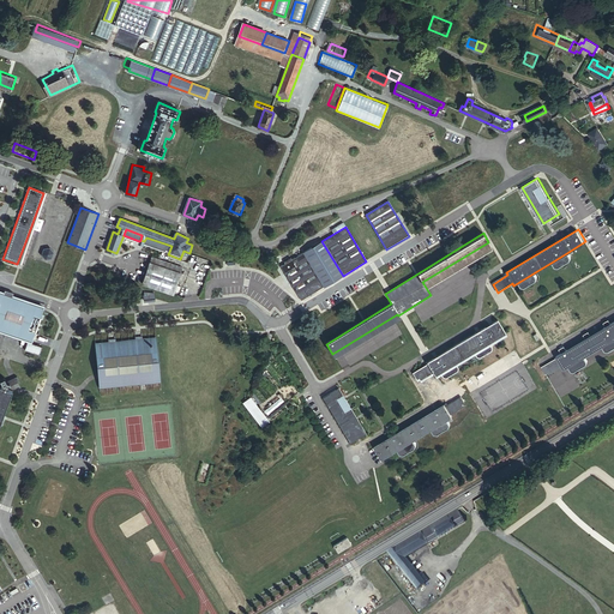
[(144,242),(169,252),(172,246),(146,238),(144,241),(144,242)]
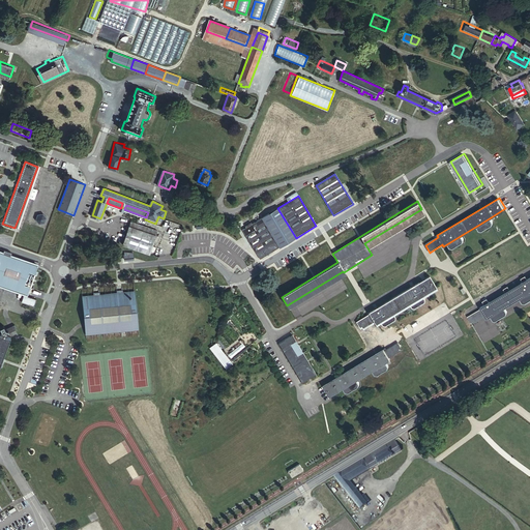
[(296,238),(277,208),(261,218),(280,248),(296,238)]
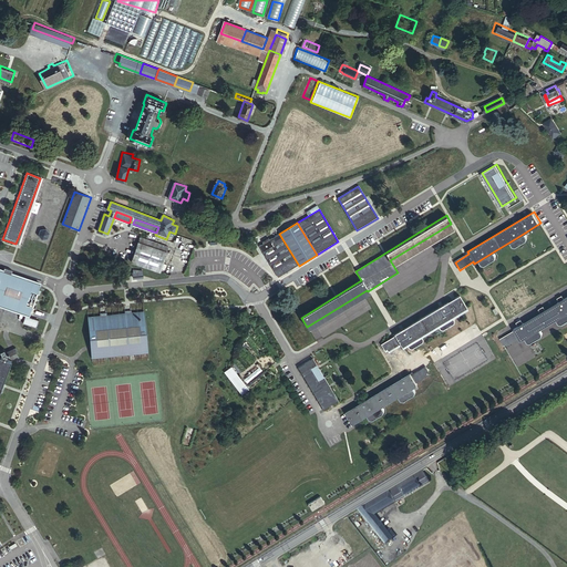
[(49,237),(48,227),(39,228),(40,238),(49,237)]
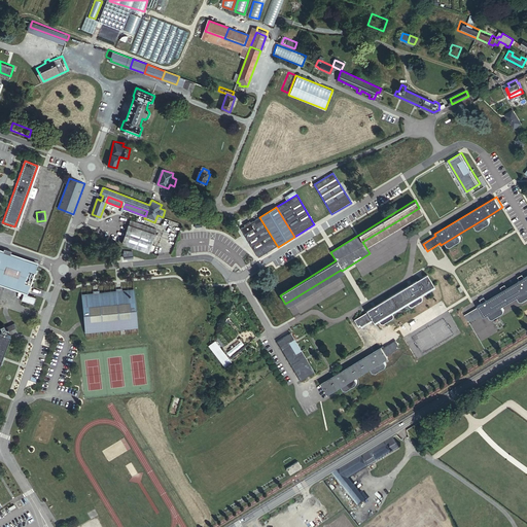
[(488,216),(475,224),(478,229),(480,230),(490,222),(491,220),(488,216)]
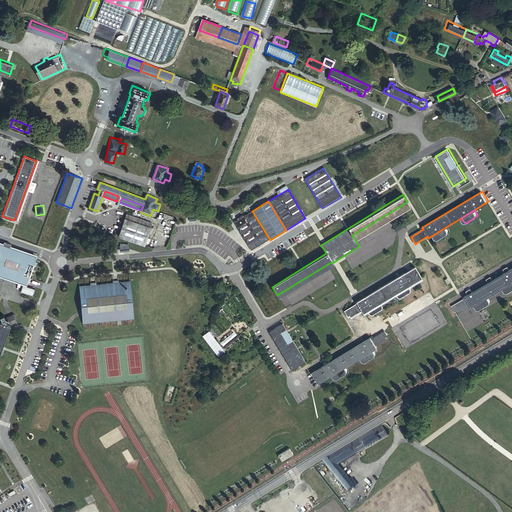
[(252,211),(232,223),(251,252),(270,240),(252,211)]
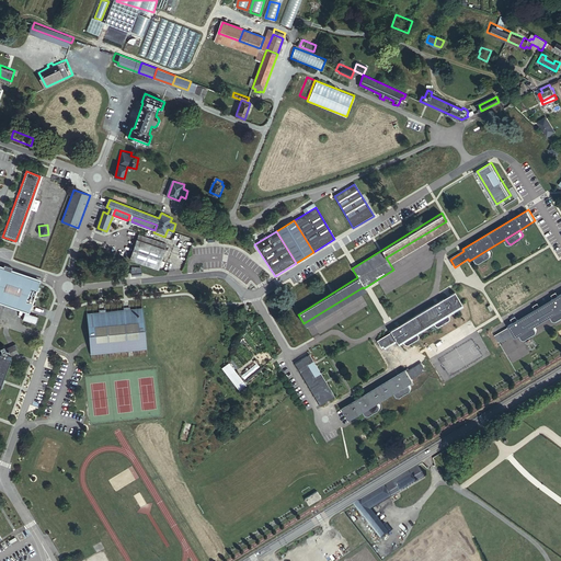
[(167,244),(138,232),(129,258),(157,268),(167,244)]
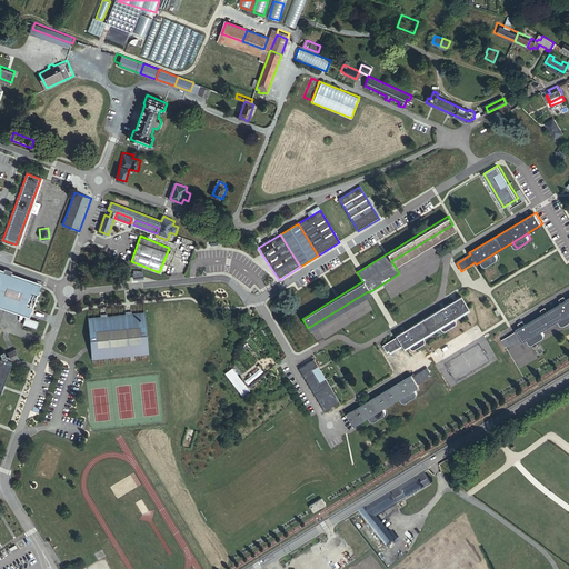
[(499,257),(496,252),(481,261),(483,266),(487,267),(498,260),(499,257)]
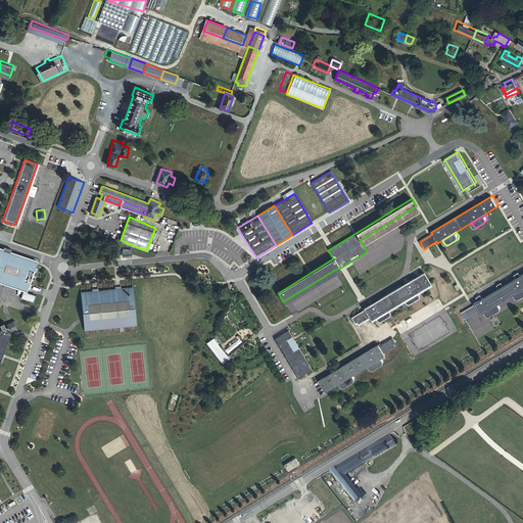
[(0,281),(28,291),(38,263),(10,252),(11,249),(3,246),(2,250),(0,248),(0,281)]
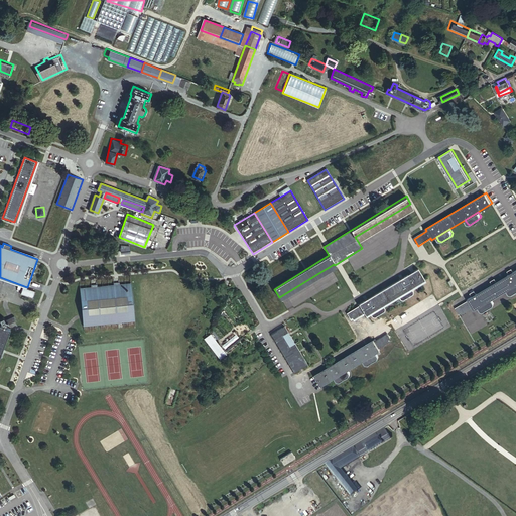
[(365,246),(362,248),(346,258),(352,267),(359,269),(370,262),(371,256),(365,246)]
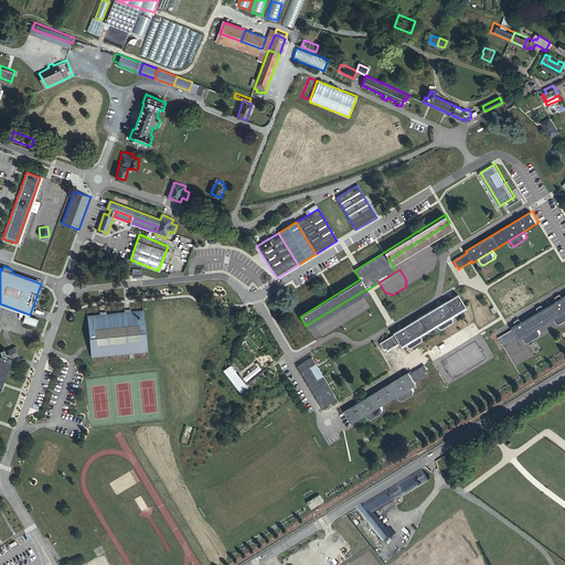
[(450,313),(466,305),(459,292),(394,332),(395,333),(382,342),(385,349),(400,340),(402,344),(406,341),(420,332),(436,322),(450,313)]
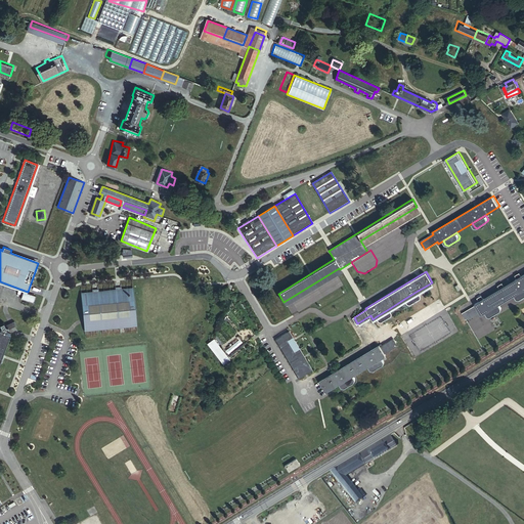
[(523,289),(523,274),(476,304),(477,306),(464,313),(468,320),(481,312),(483,314),(487,312),(500,304),(516,295),(523,289)]
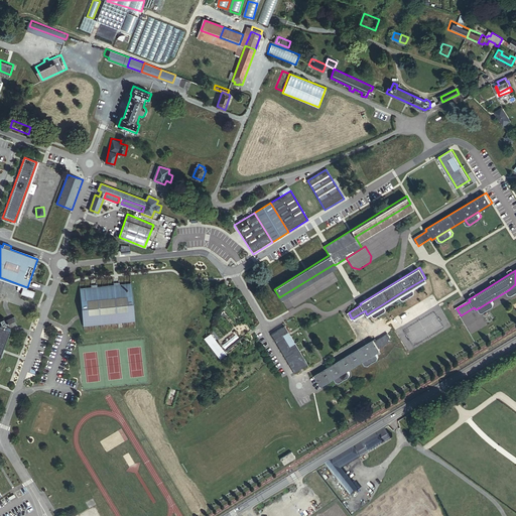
[(82,288),(86,326),(135,320),(131,284),(120,285),(120,281),(113,282),(114,285),(98,287),(98,283),(92,284),(92,287),(82,288)]
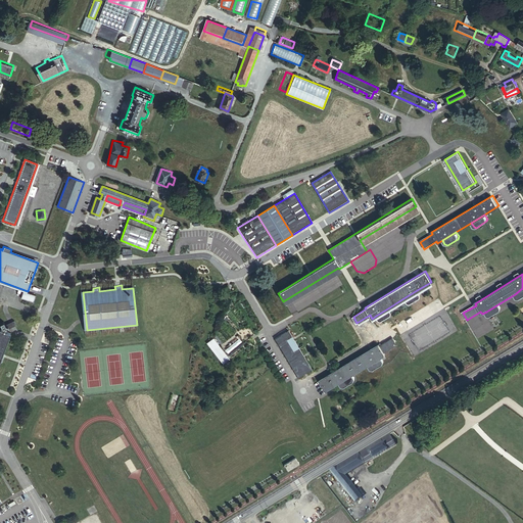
[(420,294),(417,290),(403,298),(407,302),(409,303),(419,297),(420,294)]
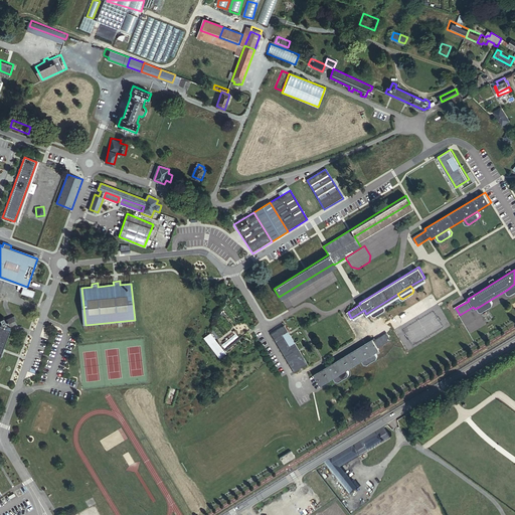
[(495,303),(492,299),(479,307),(481,311),(484,312),(494,306),(495,303)]
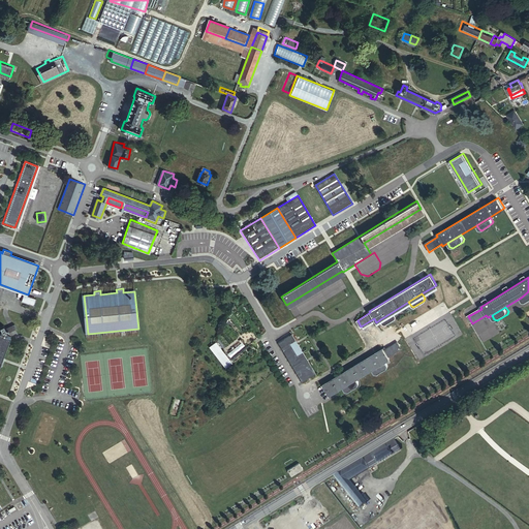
[(396,315),(394,311),(380,319),(382,323),(385,324),(396,318),(396,315)]
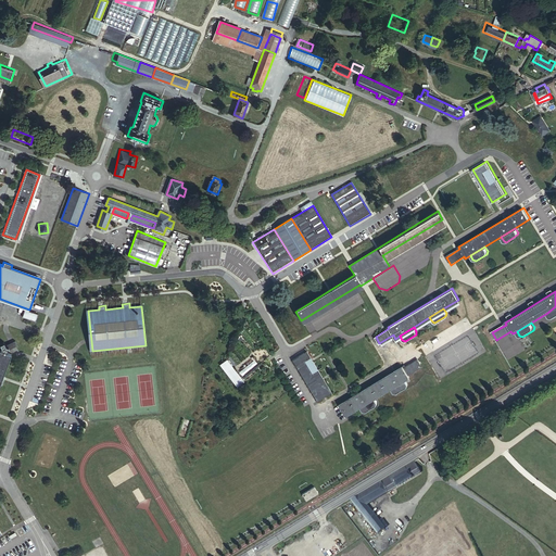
[(470,333),(479,348),(485,343),(477,329),(470,333)]
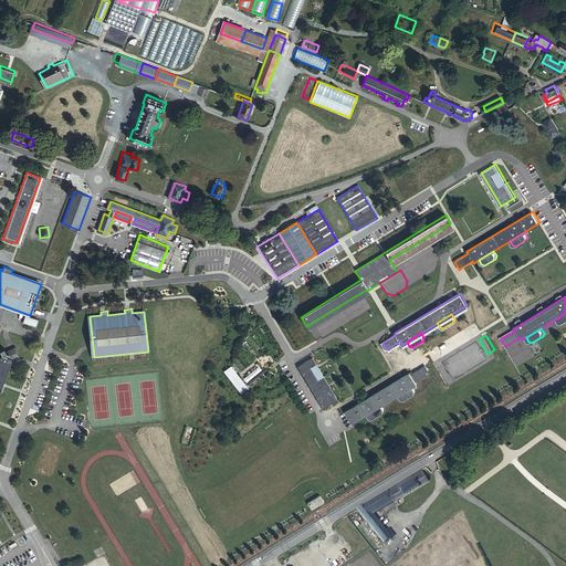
[(0,389),(11,359),(0,354),(0,389)]
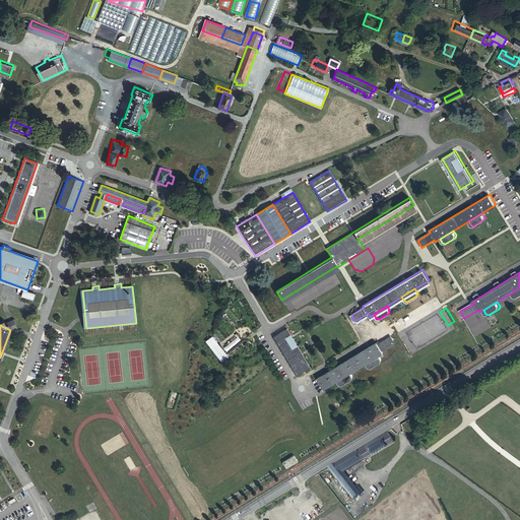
[(299,347),(289,332),(277,340),(299,375),(311,367),(299,347)]
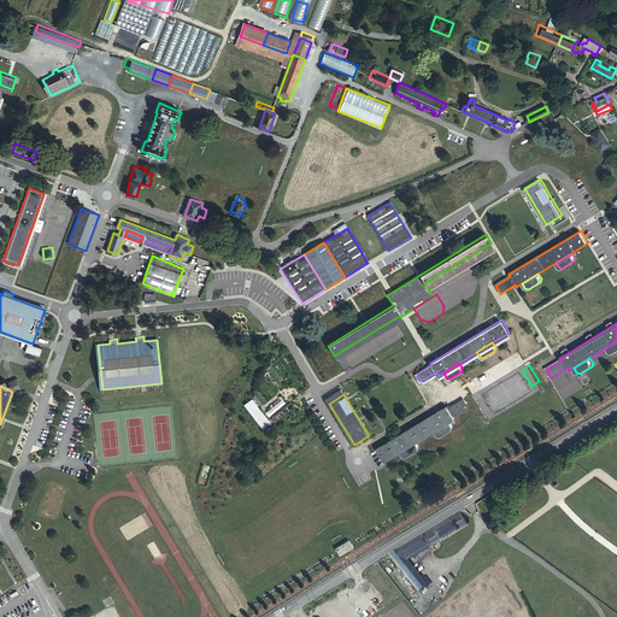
[(252,398),(244,404),(263,429),(271,423),(252,398)]
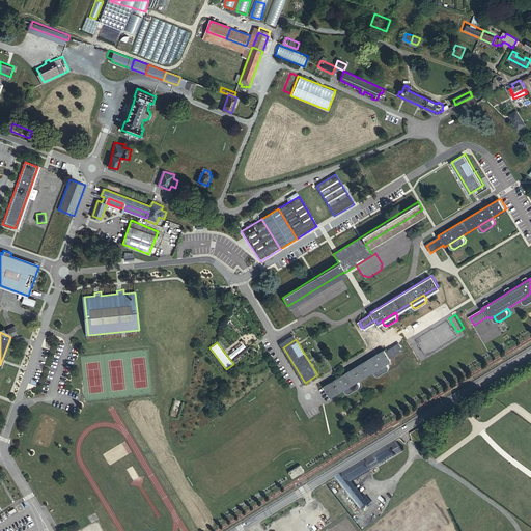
[(325,385),(332,395),(345,387),(359,379),(373,370),(387,361),(391,359),(390,357),(403,350),(399,342),(386,351),(385,348),(325,385)]
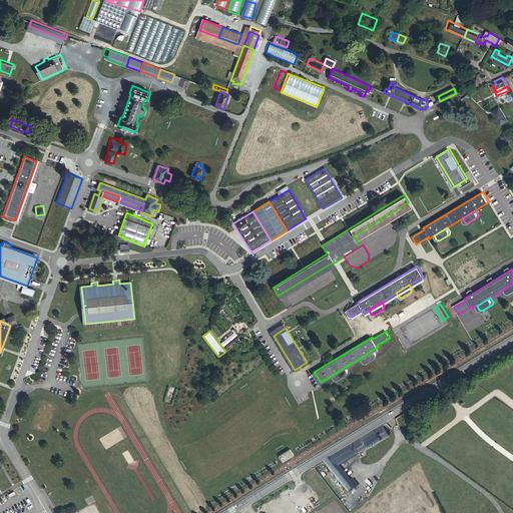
[(377,354),(374,349),(361,358),(363,362),(366,363),(376,356),(377,354)]
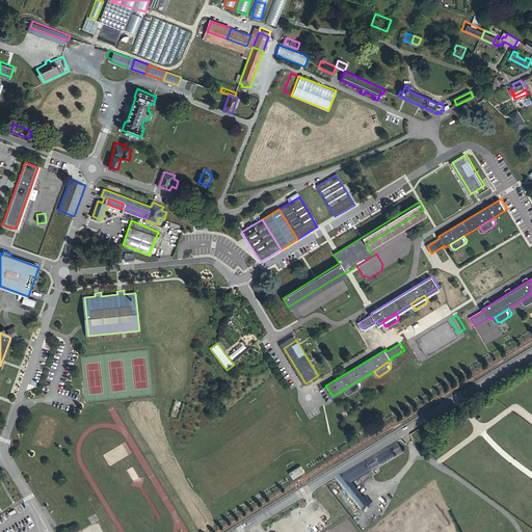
[(363,383),(360,379),(346,388),(349,392),(351,393),(362,387),(363,383)]
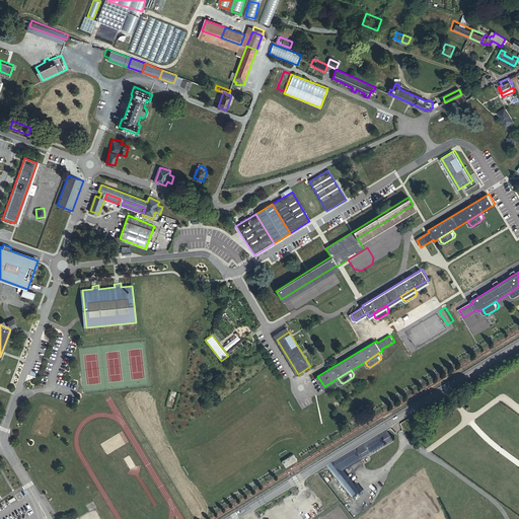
[(392,442),(386,433),(356,451),(361,460),(392,442)]
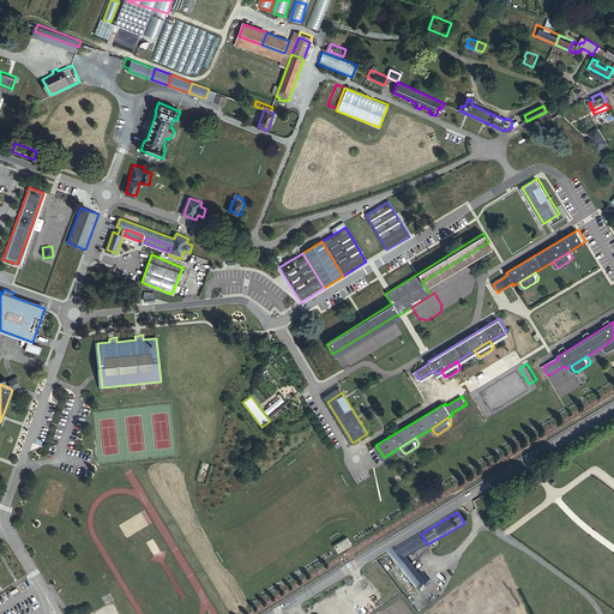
[(427,545),(421,534),(405,543),(411,554),(427,545)]
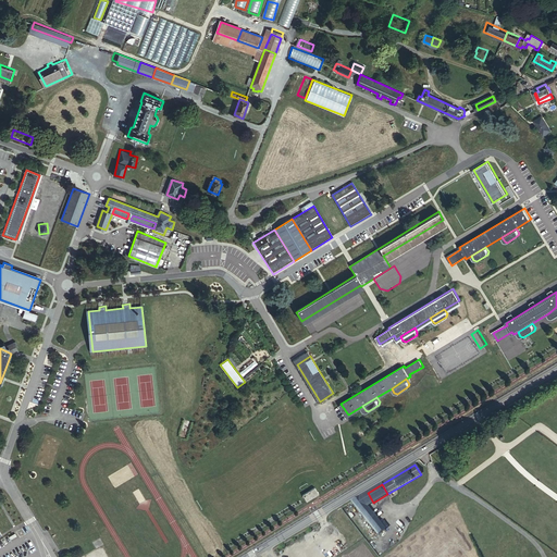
[(316,487),(304,494),(308,502),(320,494),(316,487)]
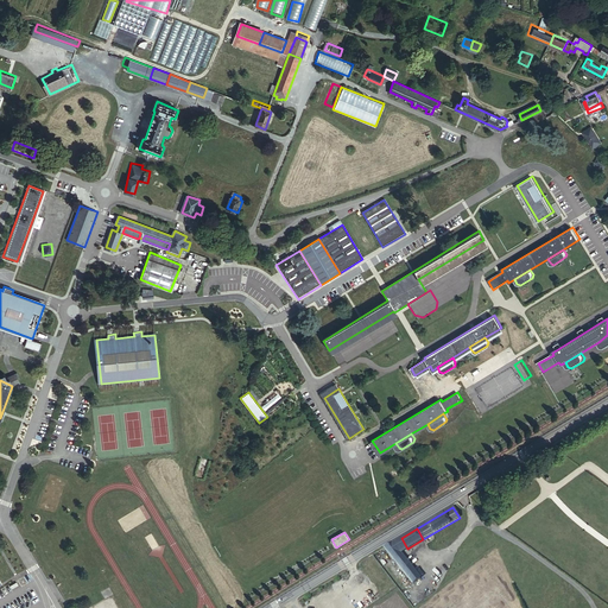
[(407,549),(401,538),(374,555),(377,558),(385,553),(410,587),(422,578),(401,552),(407,549)]
